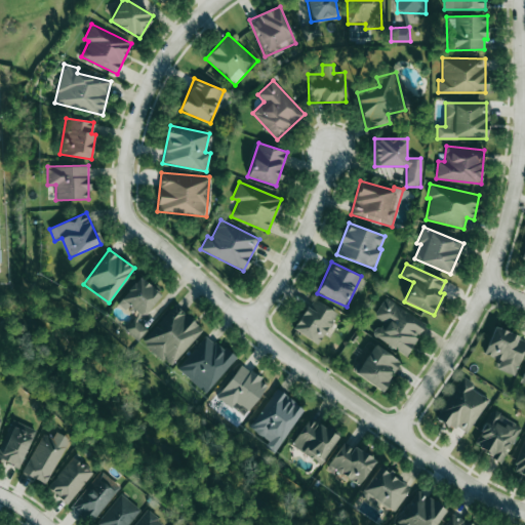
[(118,305),(126,311),(129,306),(144,317),(161,293),(152,286),(138,276),(118,305)]
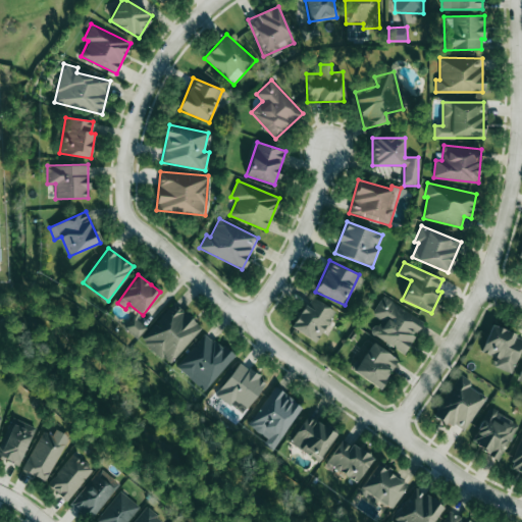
[(335,311),(311,296),(291,327),(315,343),(335,311)]
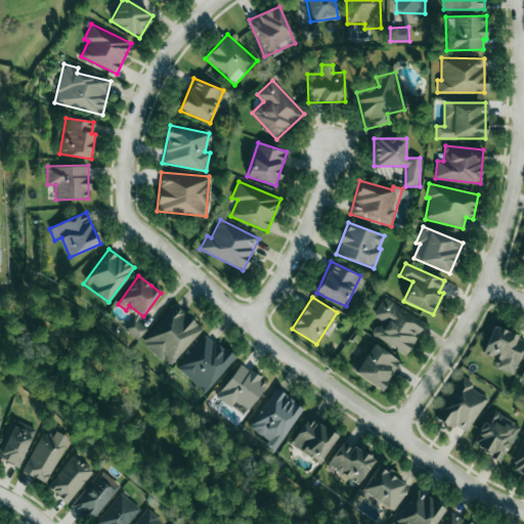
[(406,354),(425,321),(383,298),(373,315),(381,320),(372,335),(406,354)]
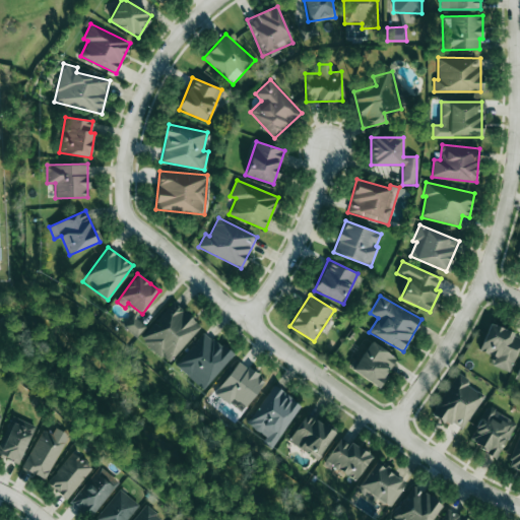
[(201,328),(175,302),(140,336),(167,363),(201,328)]
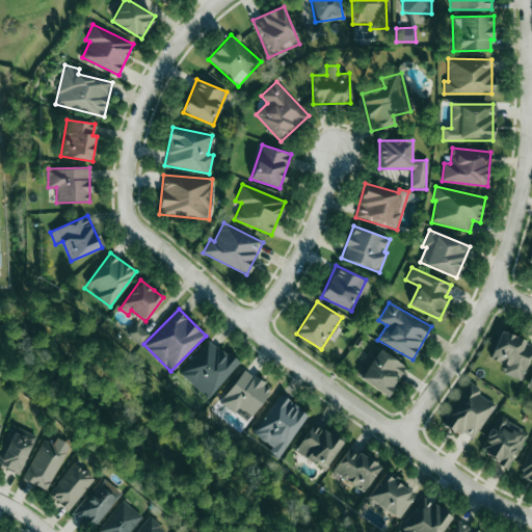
[(140,344),(150,334),(137,324),(142,319),(140,317),(127,334),(140,344)]
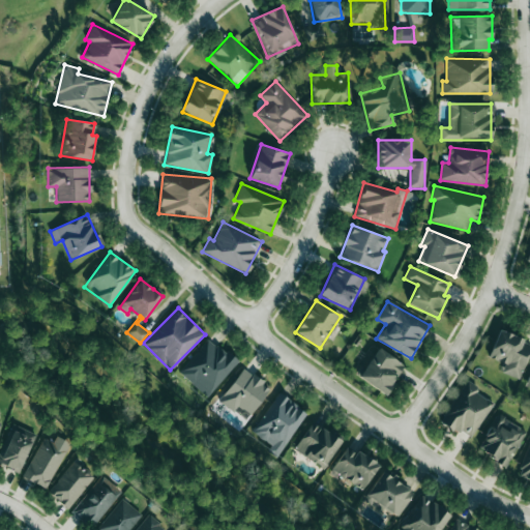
[(502,373),(520,379),(529,350),(529,342),(498,330),(489,357),(505,363),(502,373)]
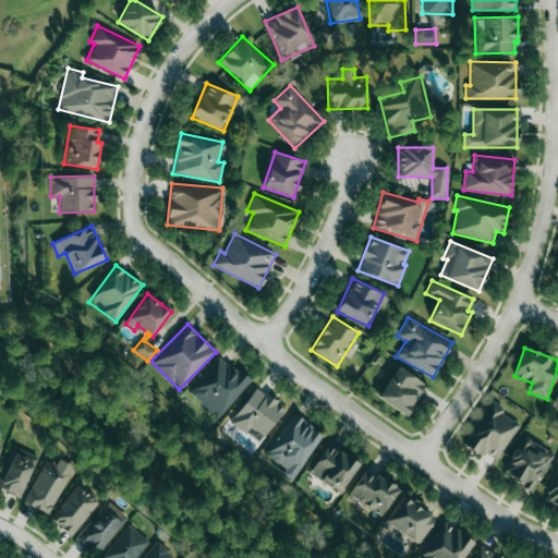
[(220,417),(249,378),(217,355),(189,395),(220,417)]
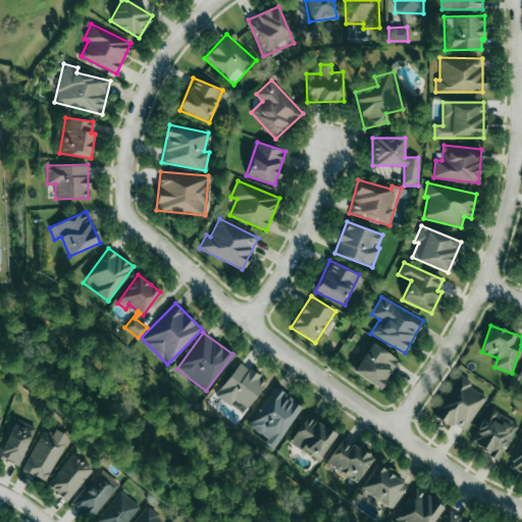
[(353,370),(378,388),(399,361),(373,343),(353,370)]
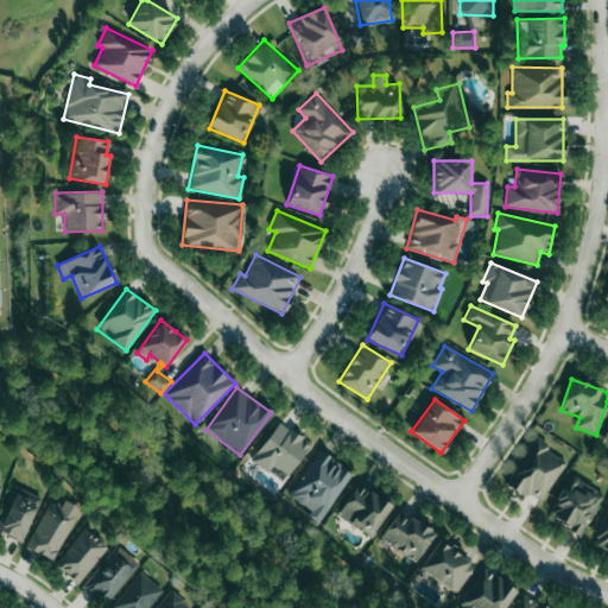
[(268,473),(273,466),(287,475),(310,444),(278,422),(251,461),(268,473)]
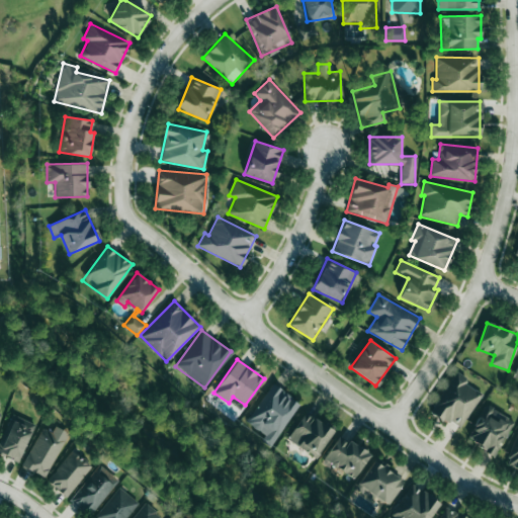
[(484,393),(454,372),(428,411),(448,425),(451,421),(460,427),(484,393)]
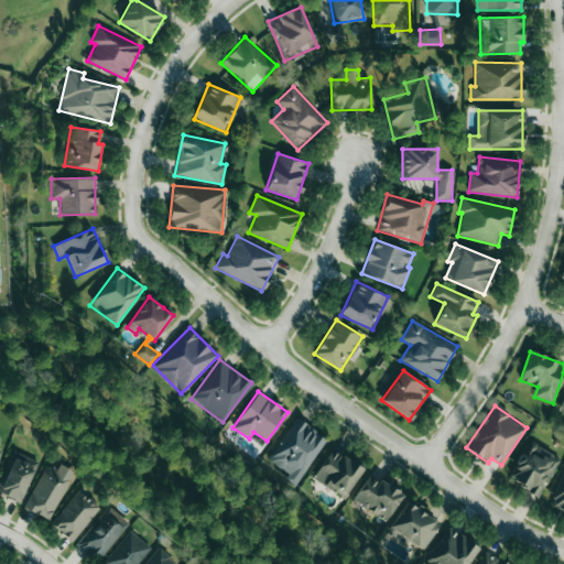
[(326,436),(294,419),(269,462),(289,473),(284,481),(296,488),(326,436)]
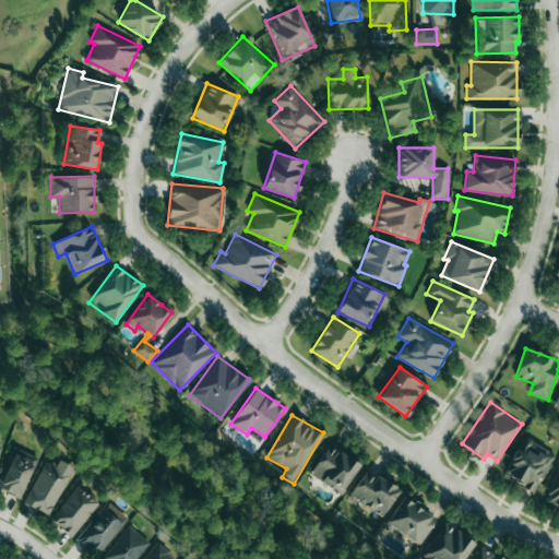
[(502,473),(535,490),(555,453),(522,436),(502,473)]
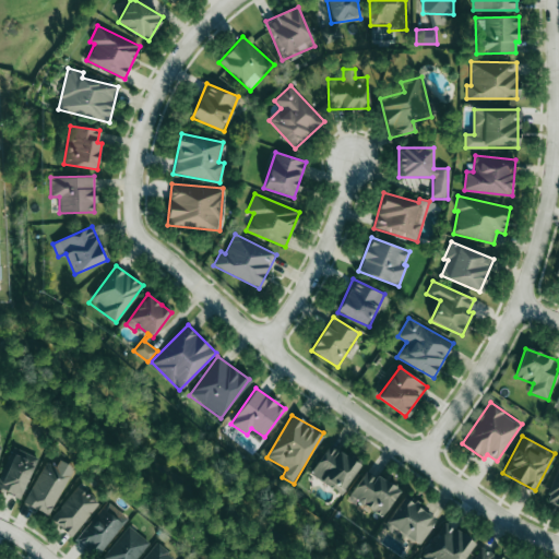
[(309,474),(341,494),(360,464),(329,443),(309,474)]
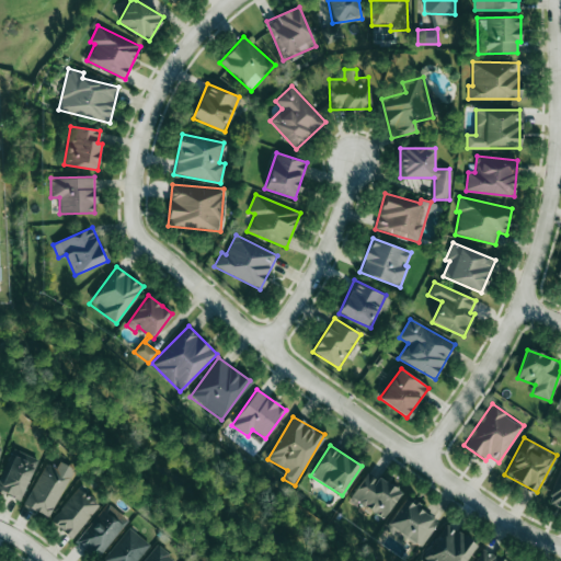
[(38,460),(14,449),(0,481),(0,491),(21,501),(38,460)]
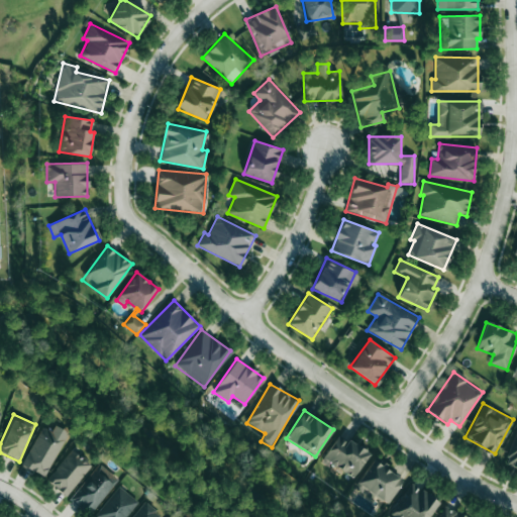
[(43,427),(21,463),(43,477),(69,433),(55,425),(50,431),(43,427)]
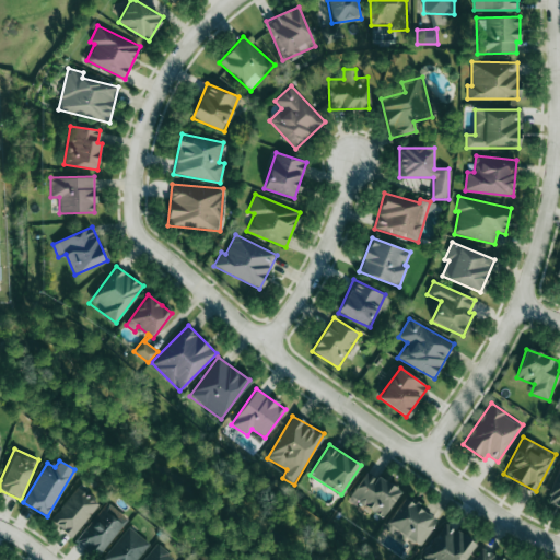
[(559,463),(548,503),(559,506),(559,463)]
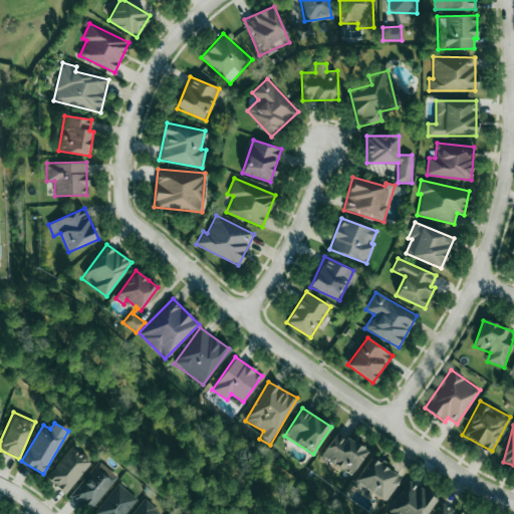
[(367,451),(337,432),(321,455),(351,475),(367,451)]
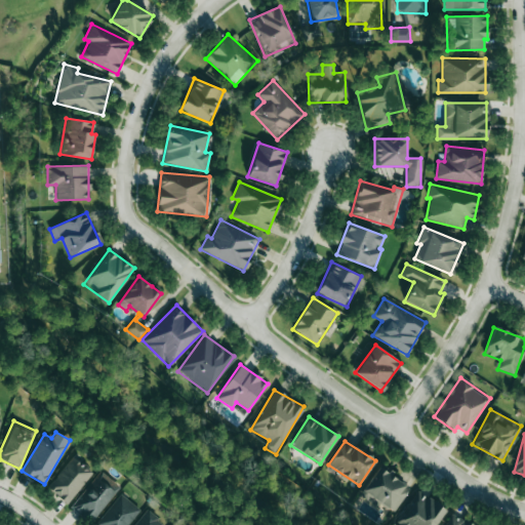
[(47,486),(67,503),(93,473),(74,456),(47,486)]
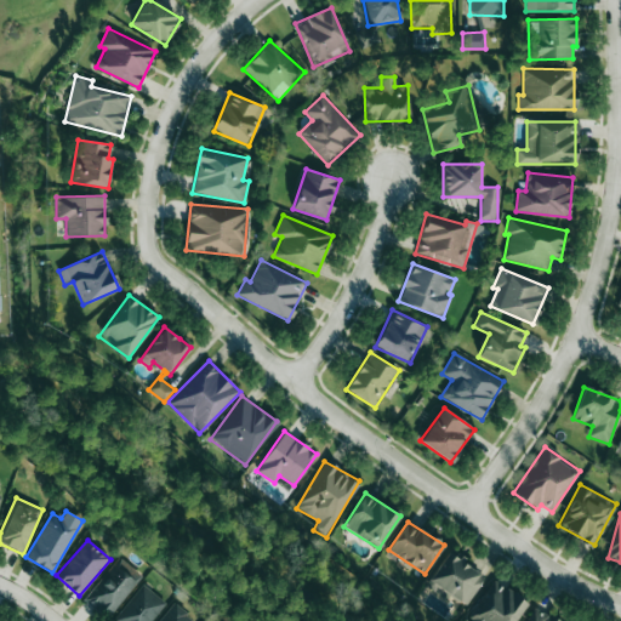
[(485,577),(449,551),(425,585),(446,600),(450,594),(466,605),(485,577)]
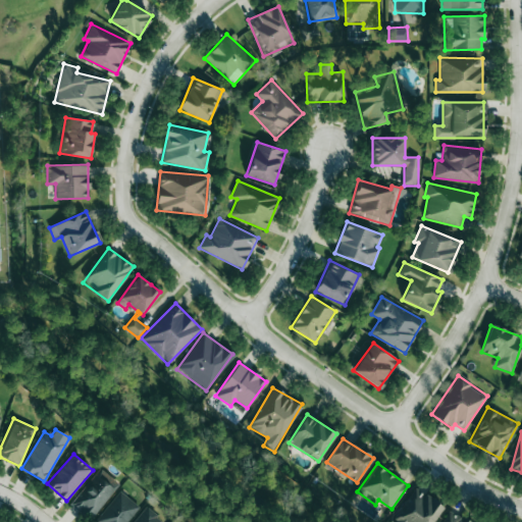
[(119,484),(100,468),(70,504),(90,520),(119,484)]
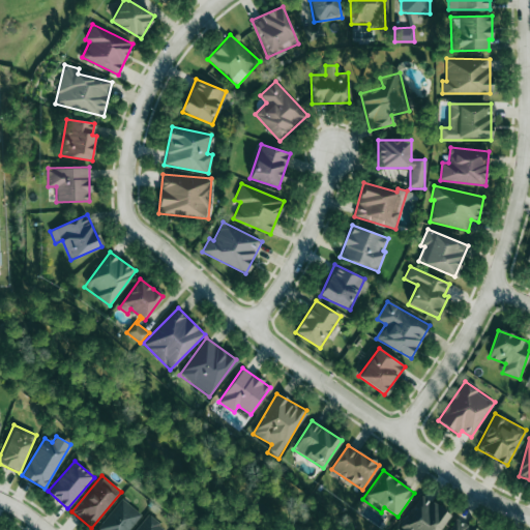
[(417,496),(401,529),(439,529),(448,510),(417,496)]
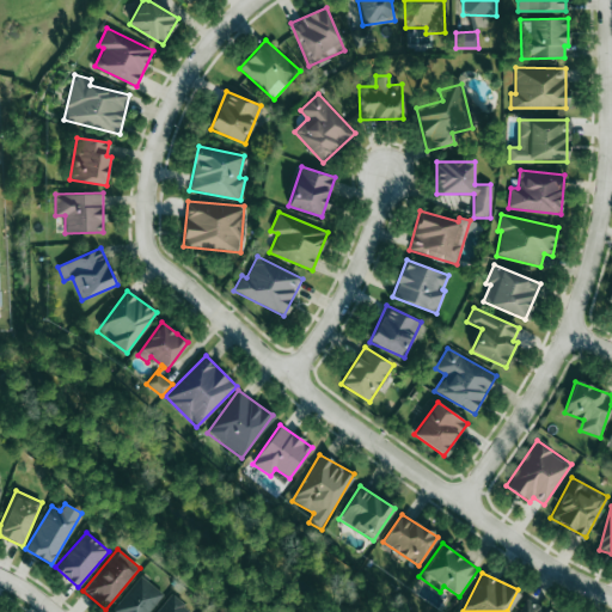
[(110,611),(148,611),(164,594),(141,575),(110,611)]
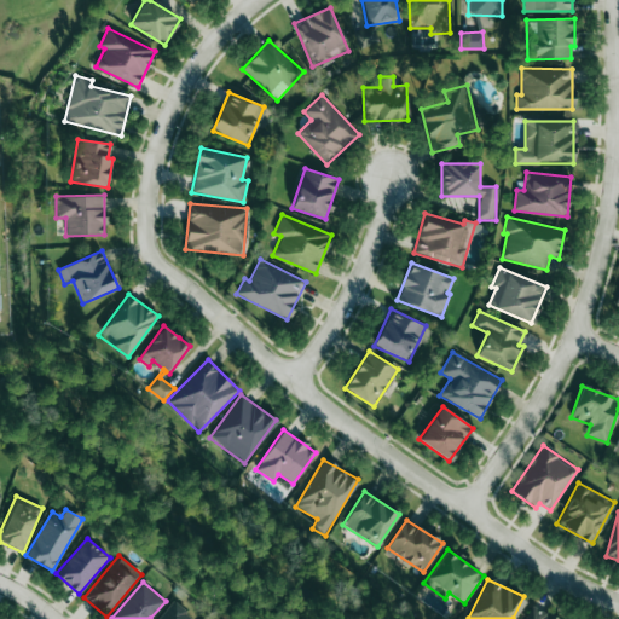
[(194,618),(195,618),(172,601),(157,618),(194,618)]
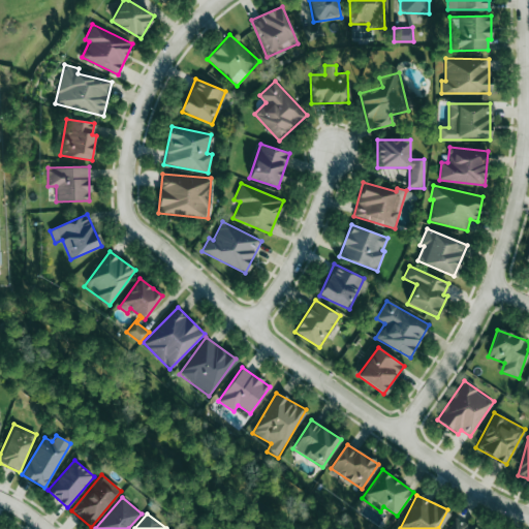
[(476,528),(455,517),(448,528),(476,528)]
